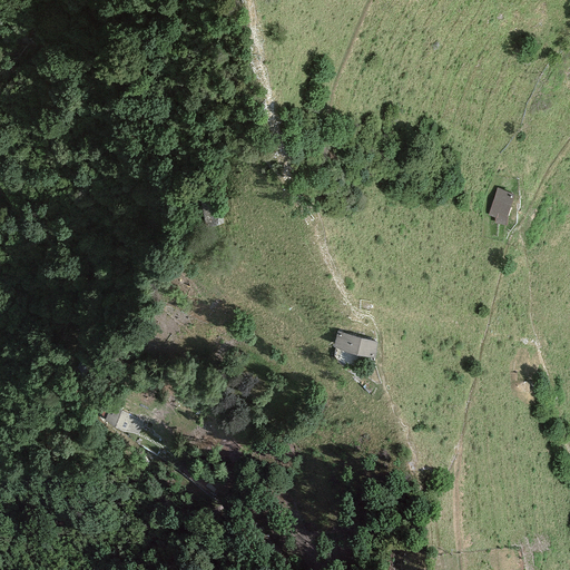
[(517,190),(500,183),(489,207),(497,210),(495,218),(509,218),(510,207),(517,190)]
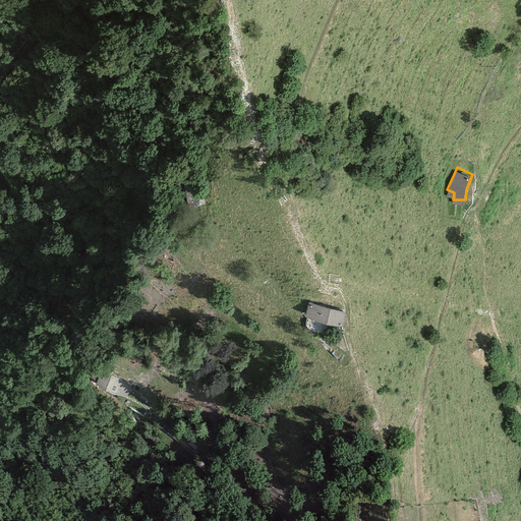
[(330,309),(308,302),(304,317),(327,325),(343,328),(345,312),(330,309)]
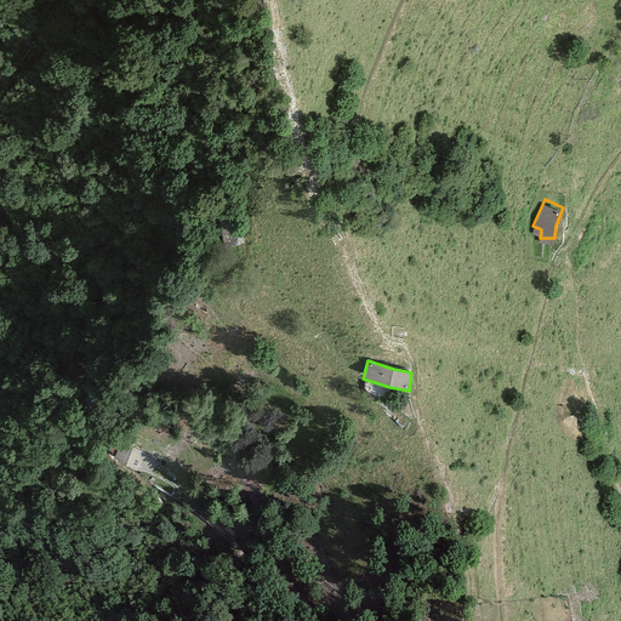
[(383,389),(372,382),(365,396),(376,402),(383,389)]
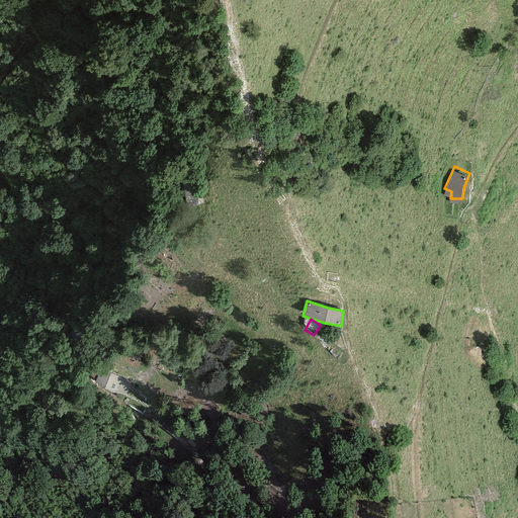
[(130,383),(108,374),(101,390),(122,400),(130,383)]
